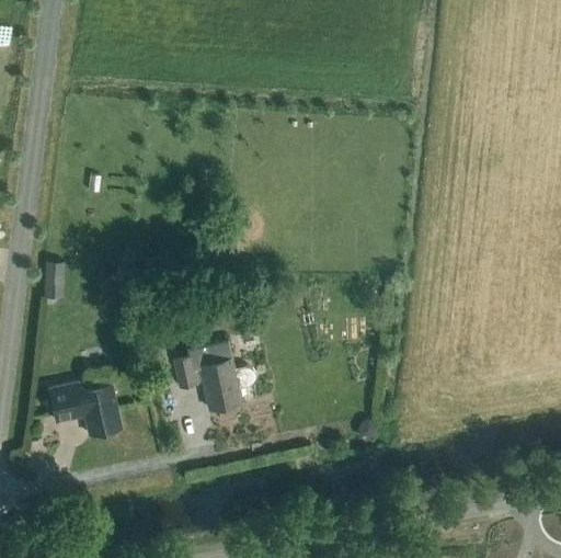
[(43,298),(63,298),(64,263),(45,263),(43,298)]
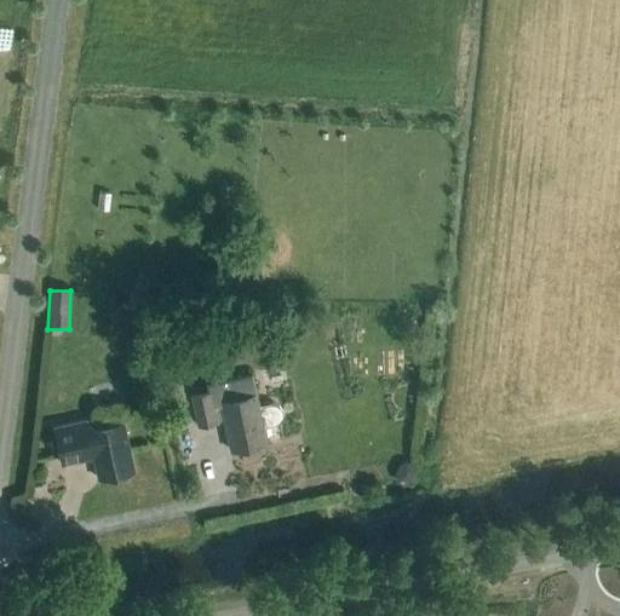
[(252,376),(216,385),(206,387),(207,392),(193,395),(200,427),(224,422),(231,454),(268,445),(264,427),(273,426),(277,422),(281,419),(281,414),(279,409),(274,406),(269,406),(259,408),(252,376)]
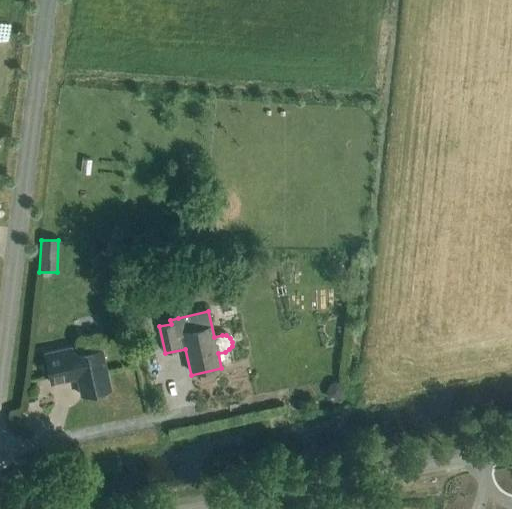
[(102,348),(73,355),(71,348),(44,355),(51,387),(78,381),(82,398),(112,391),(102,348)]
